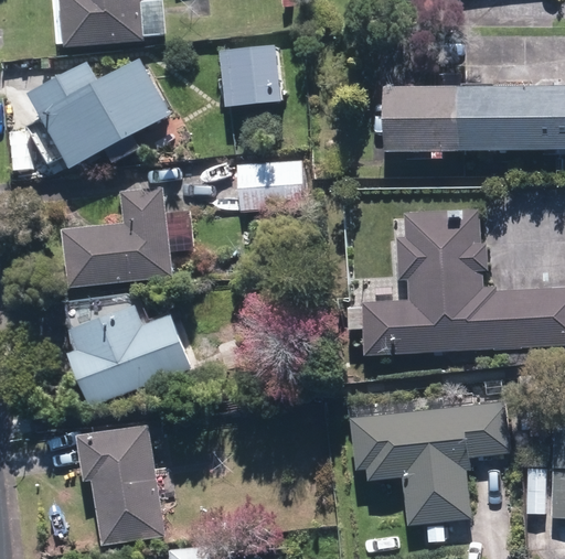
[(146,40),(141,0),(57,0),(64,49),(146,40)]
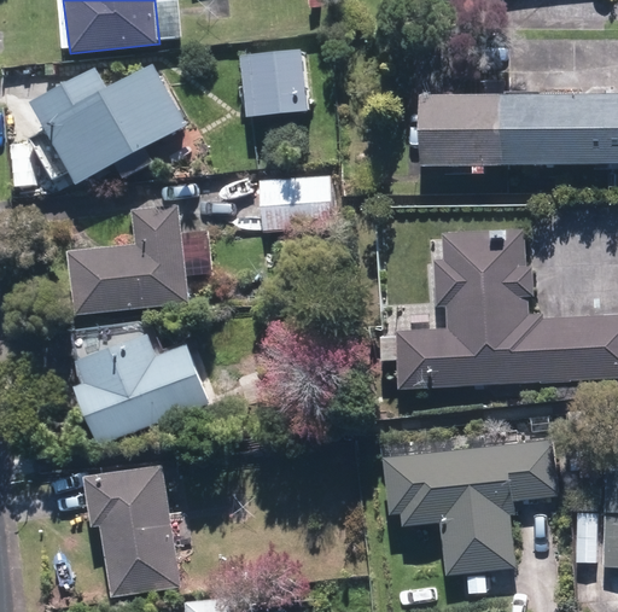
[(302,50),(238,57),(245,117),(309,110),(302,50)]
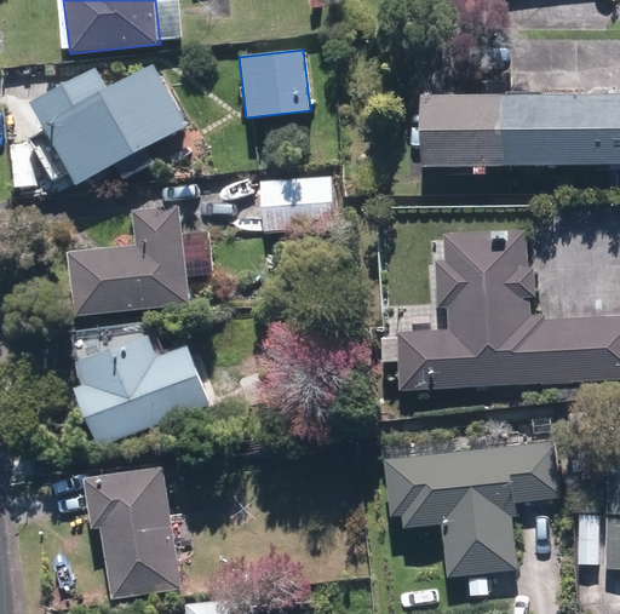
[(75,188),(188,126),(154,66),(108,91),(97,72),(30,107),(75,188)]
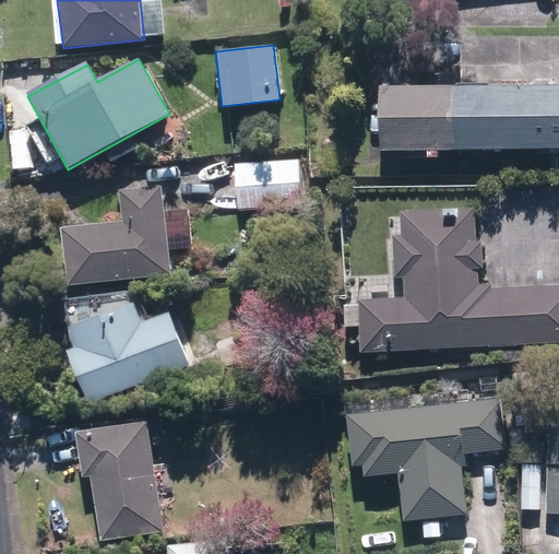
[(558,85),(376,91),(377,155),(558,150),(558,85)]
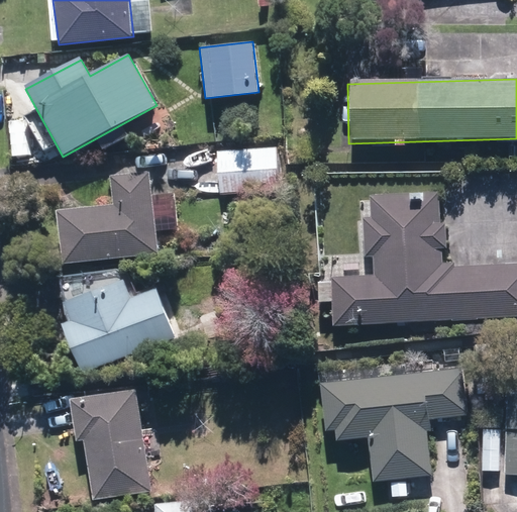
[(280,188),(276,145),(217,150),(220,193),(280,188)]
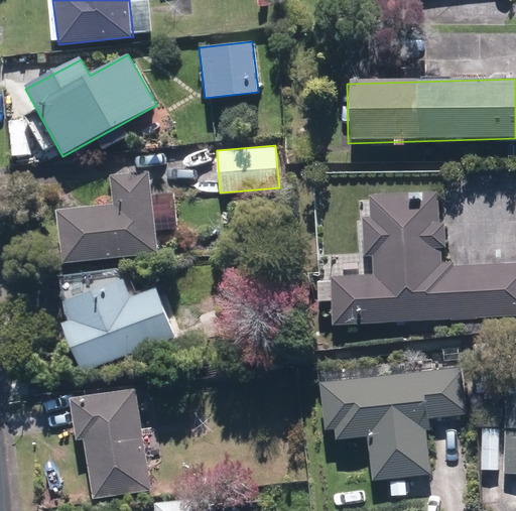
[(61,263),(158,252),(155,230),(151,194),(148,171),(109,175),(112,204),(55,211),(61,263)]
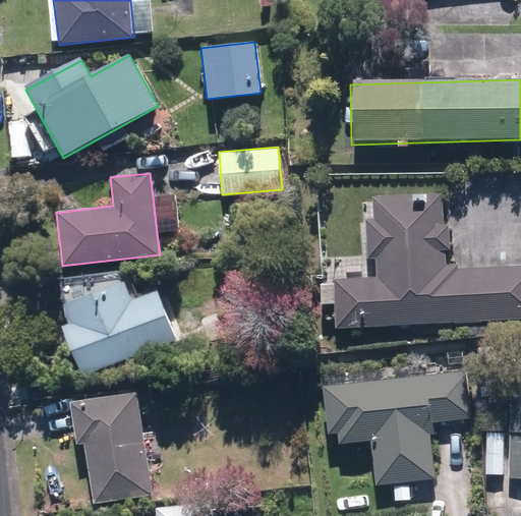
[(520,263),(457,267),(457,262),(441,263),(440,250),(449,249),(448,222),(443,223),(441,191),(423,192),(424,206),(412,206),(412,193),(371,195),(372,216),(361,217),(363,258),(375,256),(377,275),(330,277),(333,330),(520,320),(520,263)]
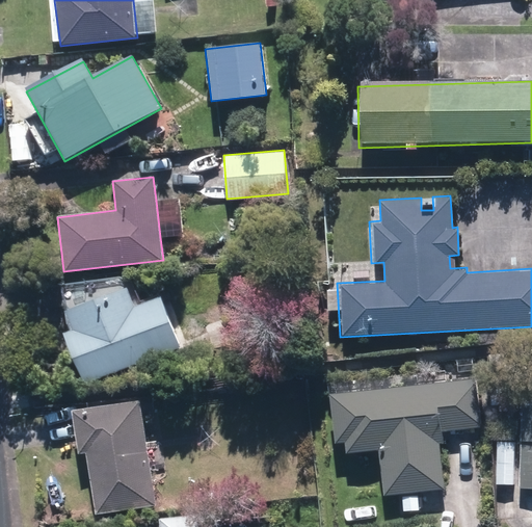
[(183,234),(179,196),(156,200),(160,237),(183,234)]
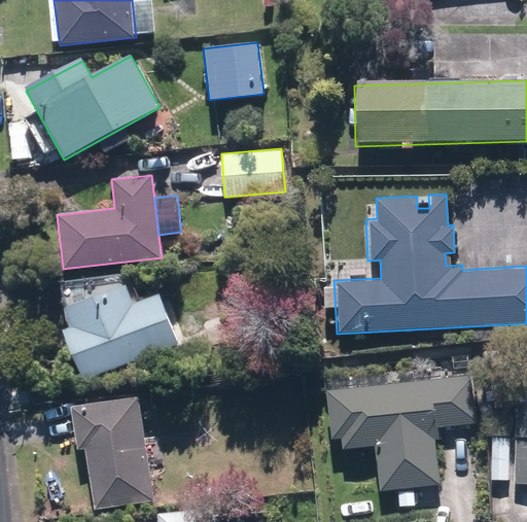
[(82,380),(177,341),(159,293),(133,304),(125,284),(65,309),(72,326),(62,332),(82,380)]
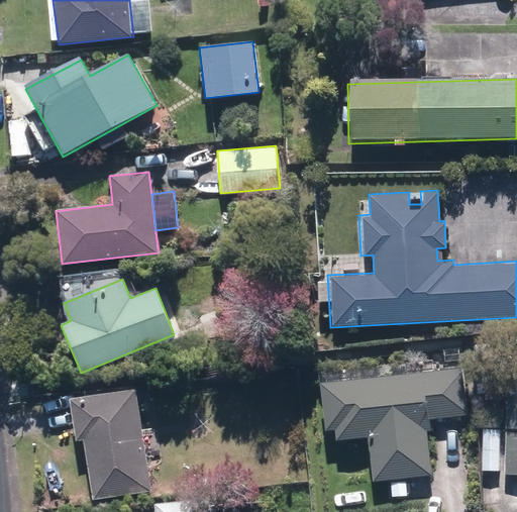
[(469,414),(463,366),(318,383),(323,431),(332,430),(334,441),(368,437),(373,481),(430,475),(425,431),(429,430),(428,418),(469,414)]
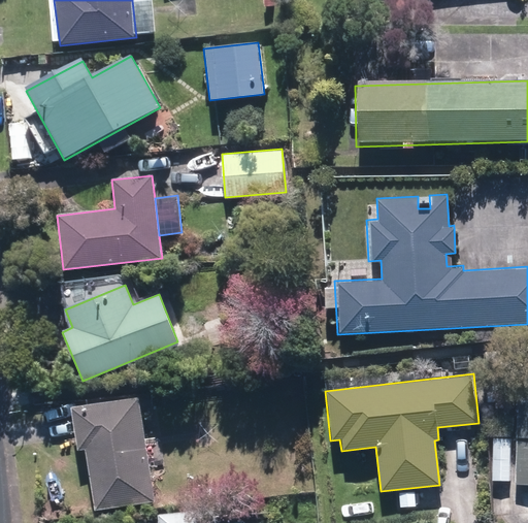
[(138,397),(70,407),(77,450),(85,449),(94,511),(154,501),(138,397)]
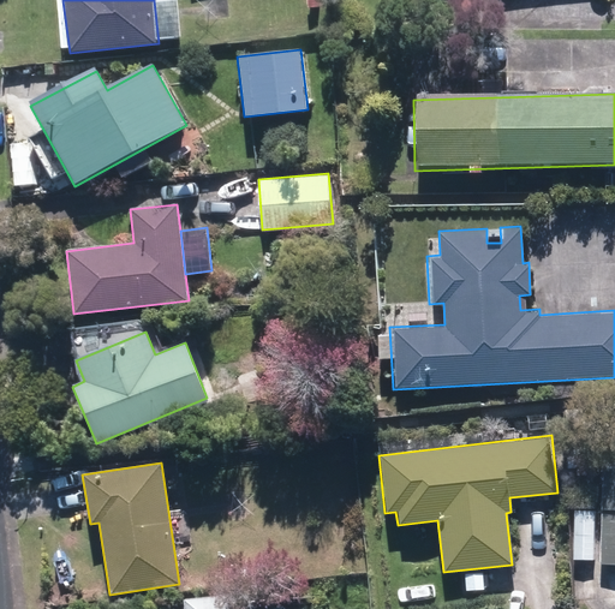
[(614,465),(604,465),(599,559),(614,559),(614,465)]
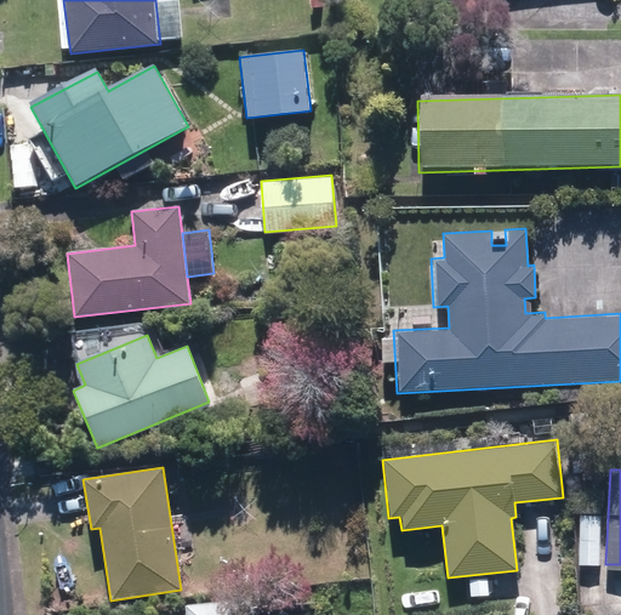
[(599,514),(577,514),(577,564),(600,564),(599,514)]
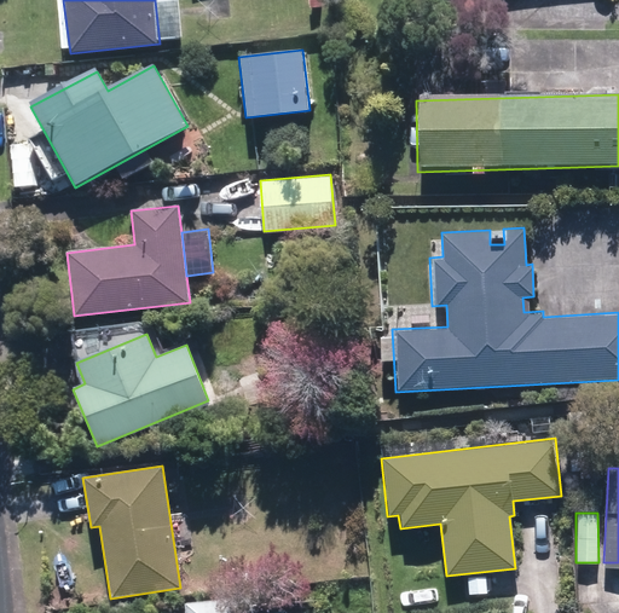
[(181,603),(181,612),(233,612),(232,596),(181,603)]
